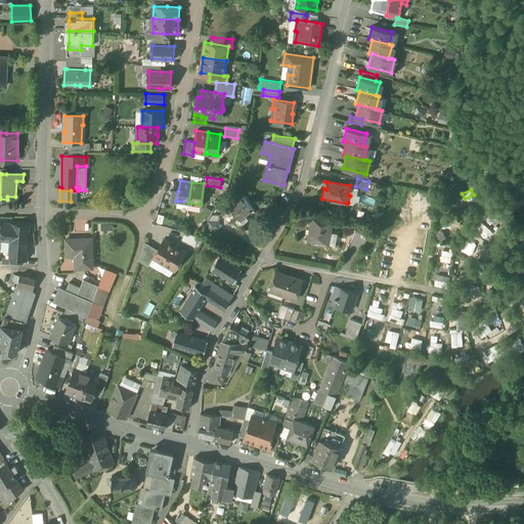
[(169,203),(177,204),(177,201),(176,201),(178,191),(171,190),(169,203)]
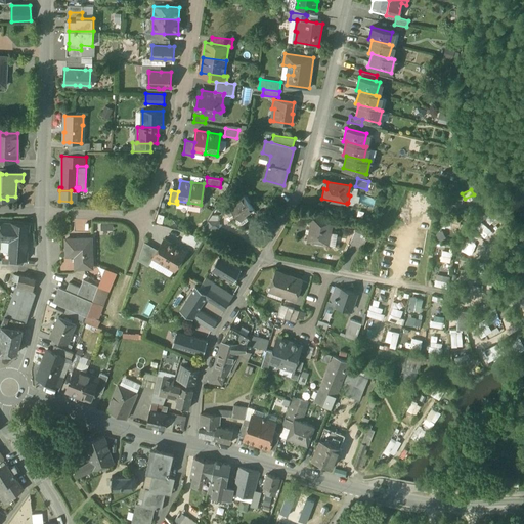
[(229,208),(237,218),(243,214),(244,215),(253,209),(244,197),(229,208)]
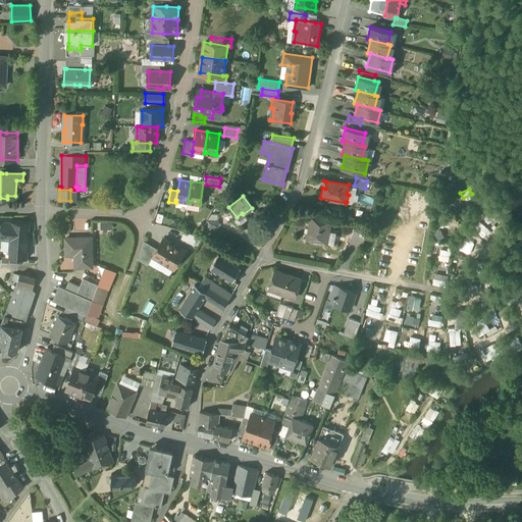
[(259,207),(268,214),(272,209),(263,202),(259,207)]
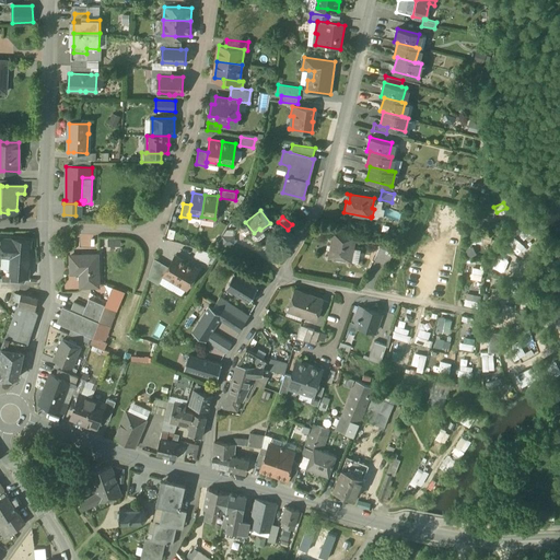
[(532,242),(540,236),(534,223),(517,232),(522,240),(528,236),(532,242)]
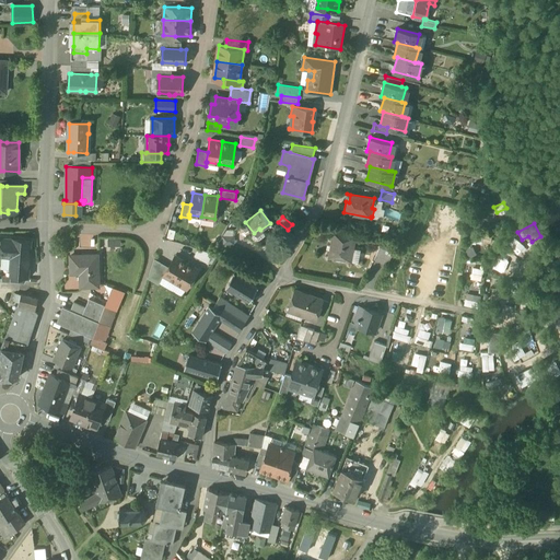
[(489,243),(490,231),(471,230),(470,242),(489,243)]
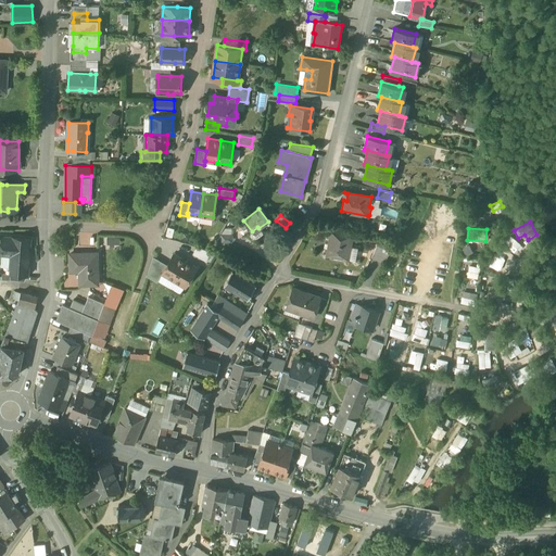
[(326,254),(349,258),(353,234),(330,229),(326,254)]
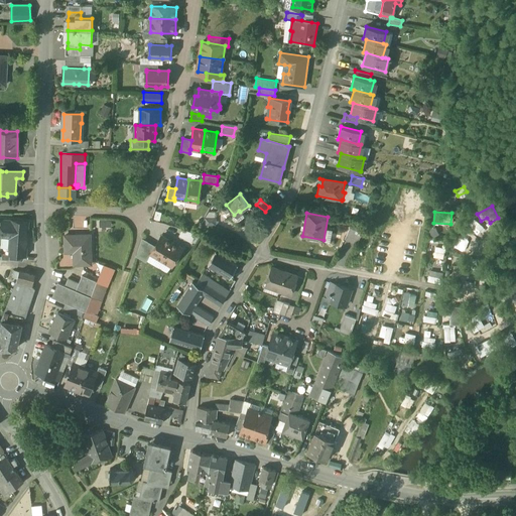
[(197,232),(202,235),(208,225),(205,225),(205,219),(205,218),(197,232)]
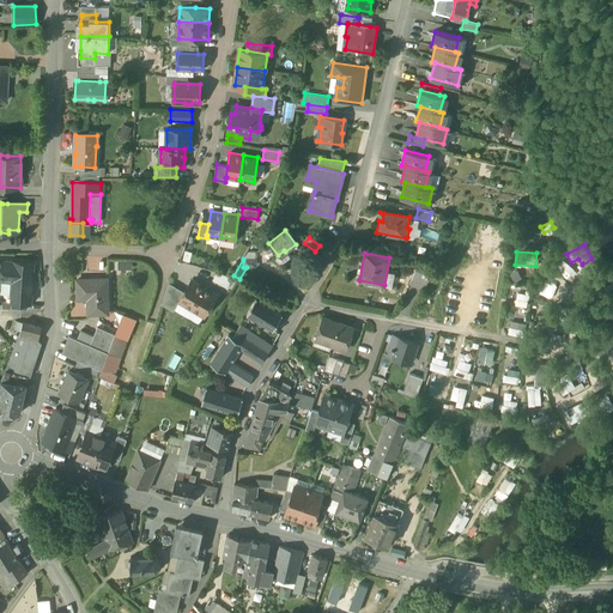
[(14,286),(31,287),(34,263),(2,261),(2,263),(1,277),(1,278),(12,279),(16,283),(14,286)]
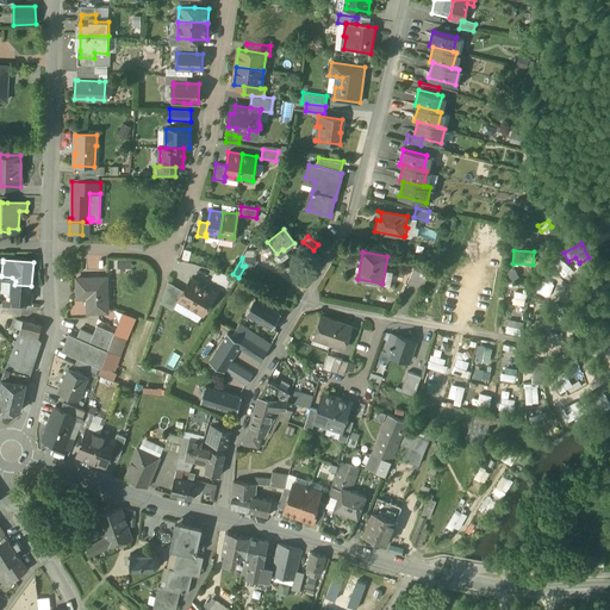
[(408,282),(422,288),(428,275),(414,269),(408,282)]
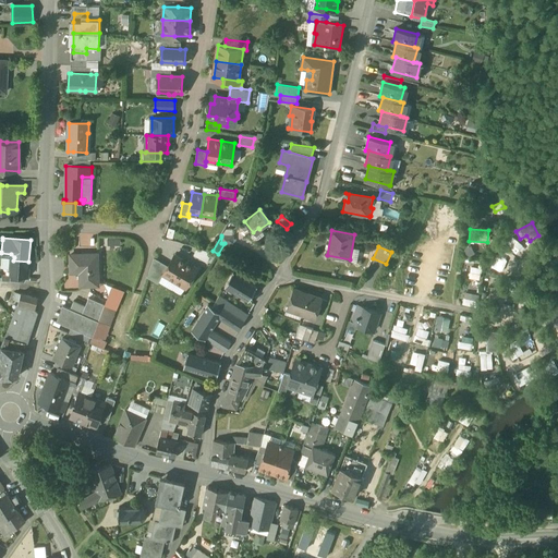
[(194,255),(207,262),(210,252),(196,247),(194,255)]
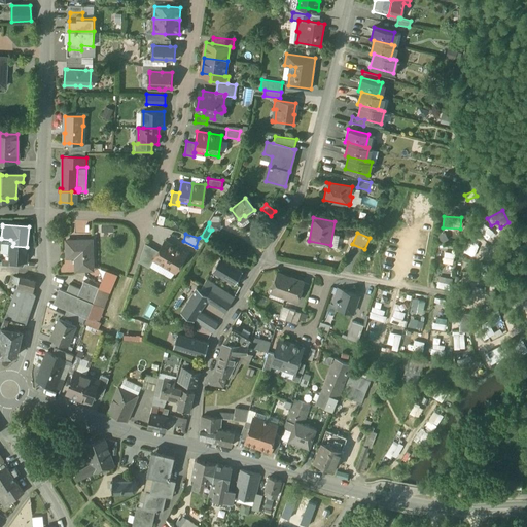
[(1,239),(1,241),(10,242),(11,242),(10,259),(11,259),(12,246),(13,243),(10,240),(1,239)]
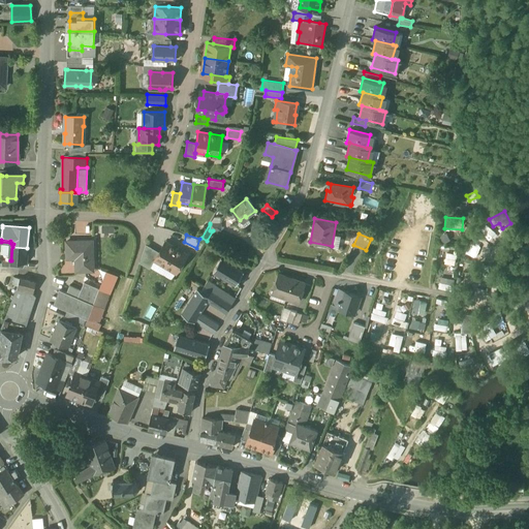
[(75,257),(76,270),(86,270),(86,268),(93,267),(91,240),(65,241),(66,252),(75,252),(75,257)]
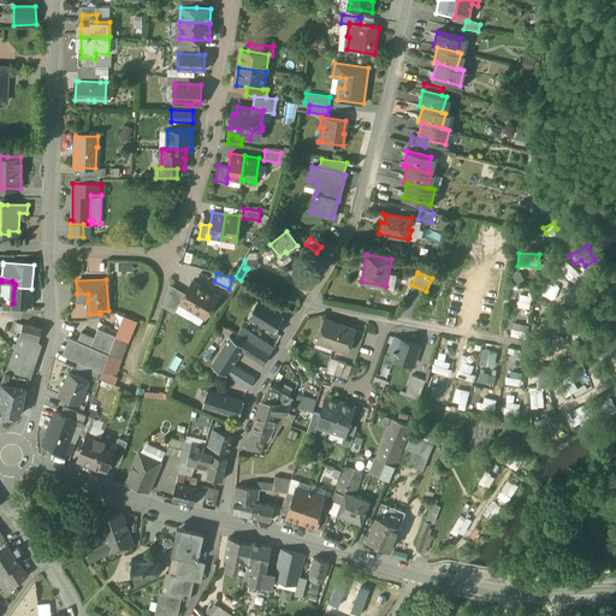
[(181,302),(193,309),(205,289),(193,282),(184,295),(181,302)]
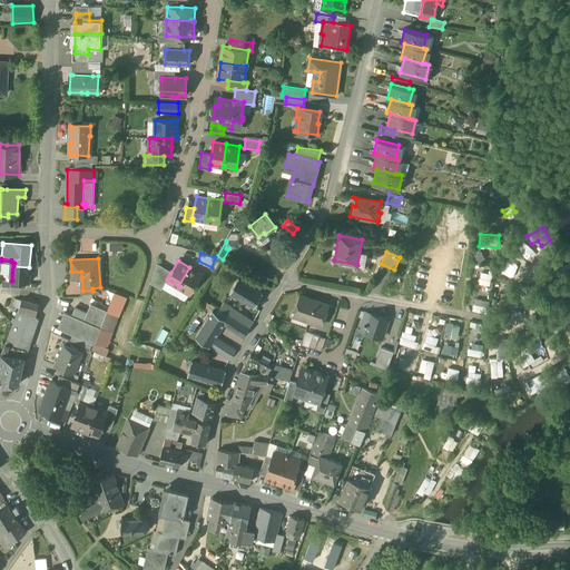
[(502,274),(512,276),(517,264),(505,262),(502,274)]
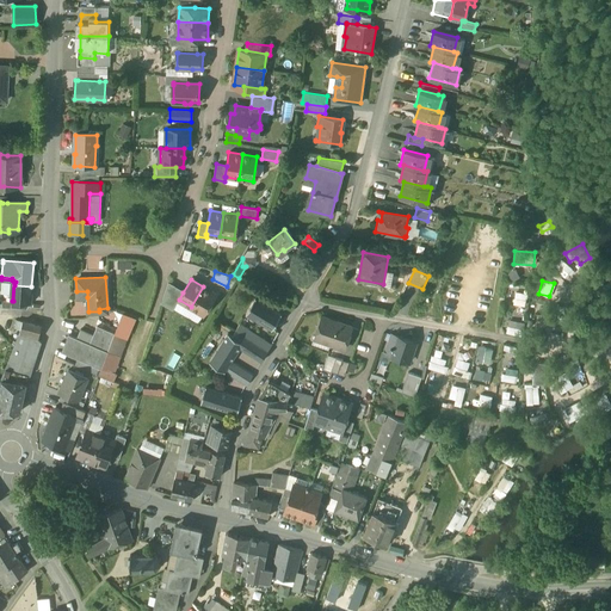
[(161,302),(173,309),(179,300),(183,292),(167,283),(161,302)]
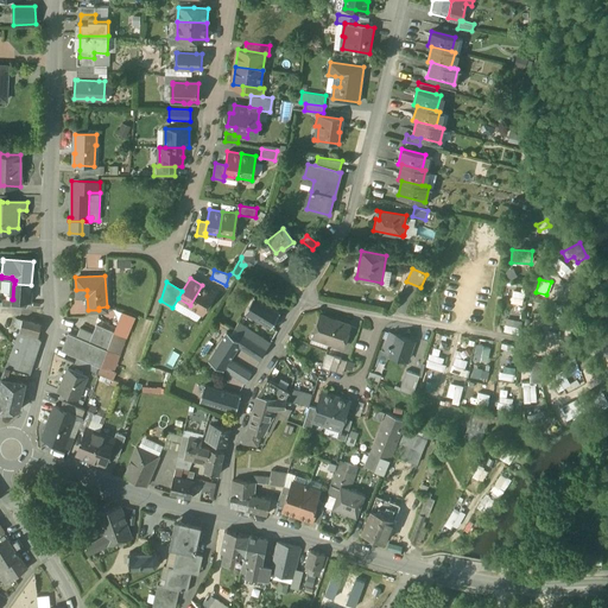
[(13,299),(30,301),(31,285),(14,284),(13,299)]
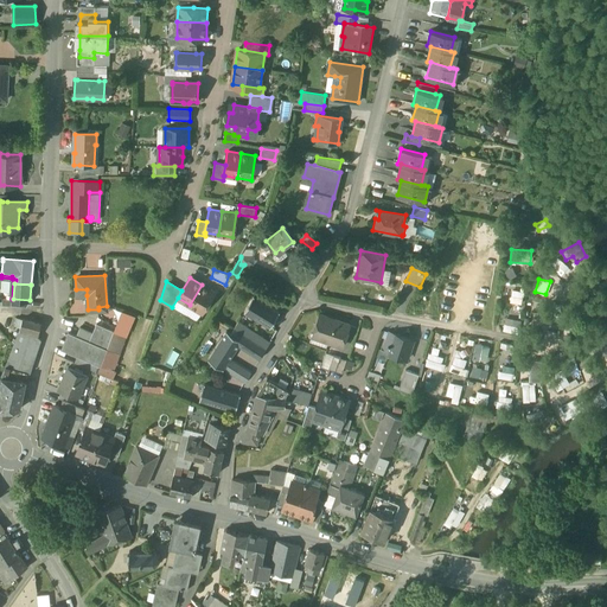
[(215,292),(202,285),(190,305),(202,312),(215,292)]
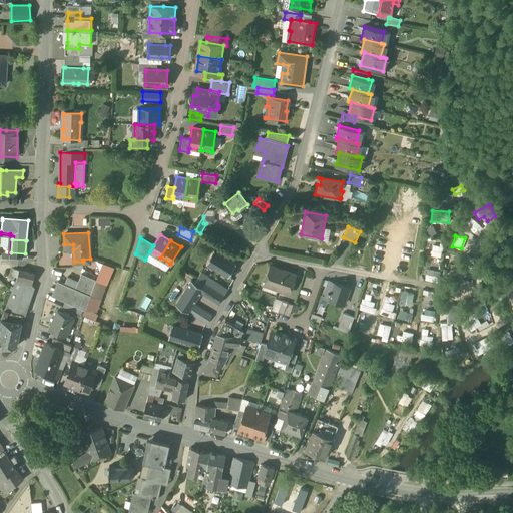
[(431,253),(442,255),(444,245),(433,243),(431,253)]
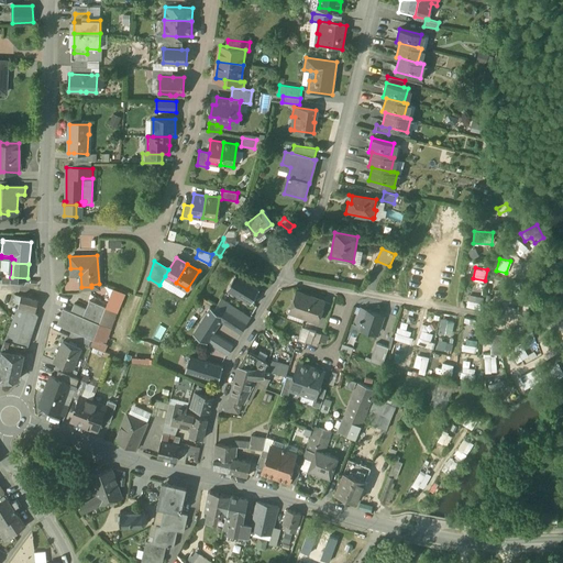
[(235,275),(227,289),(251,304),(260,289),(235,275)]
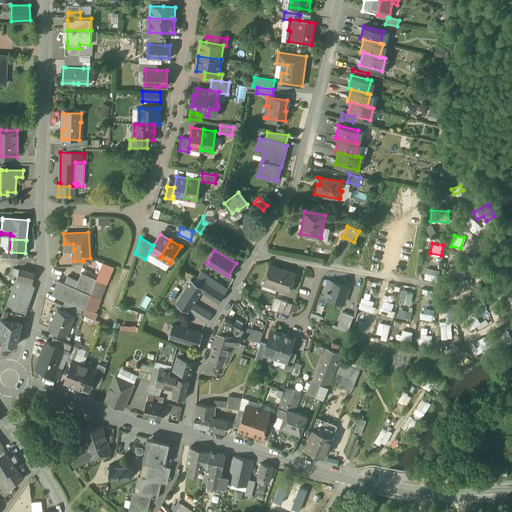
[(22,283),(24,284),(28,267),(20,265),(16,281),(22,283)]
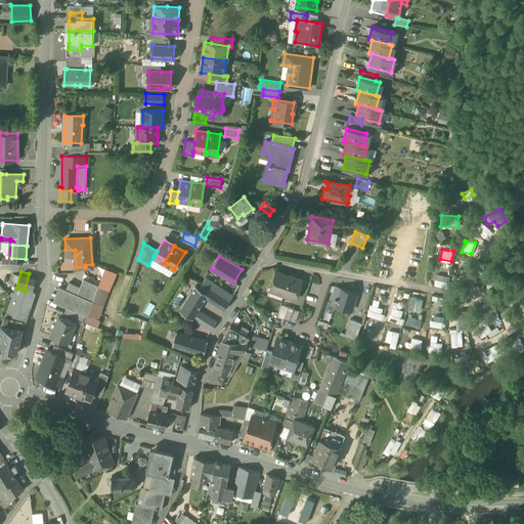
[(284,295),(296,299),(302,280),(276,271),(270,289),(282,293),(282,295),(284,295)]
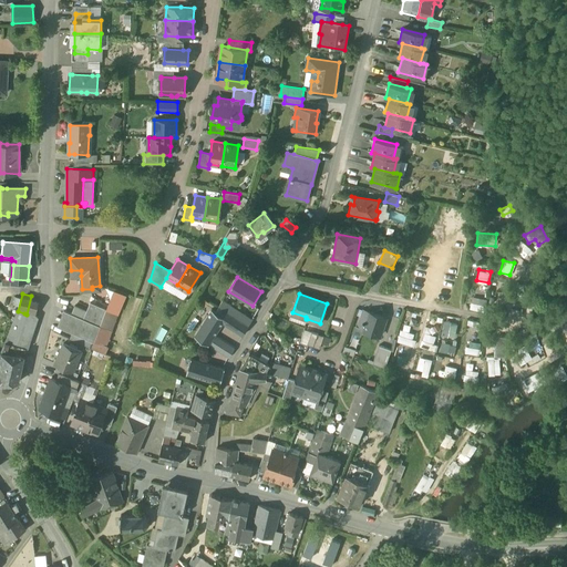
[(40,298),(31,296),(27,315),(37,317),(35,316),(40,298)]
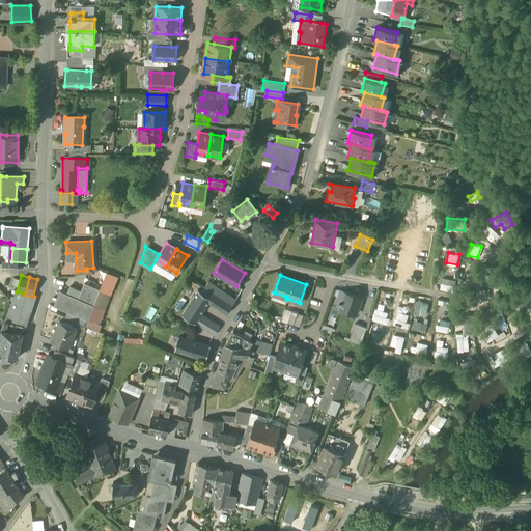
[(441,288),(455,291),(457,280),(443,277),(441,288)]
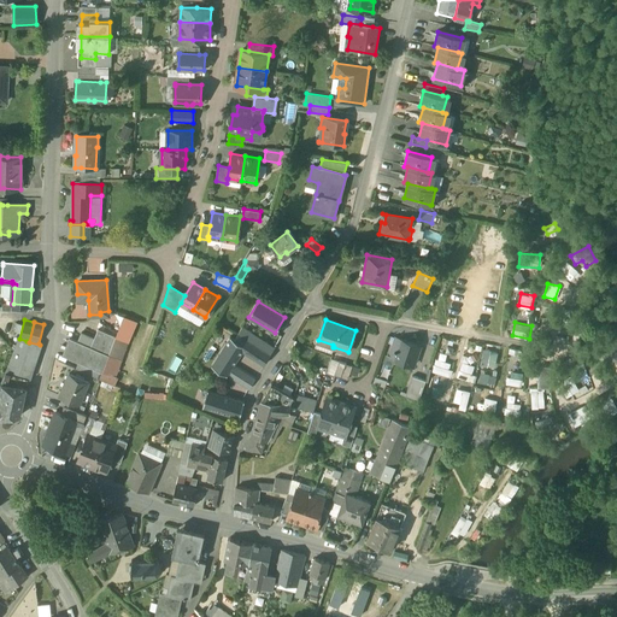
[(252,333),(242,327),(239,333),(248,339),(252,333)]
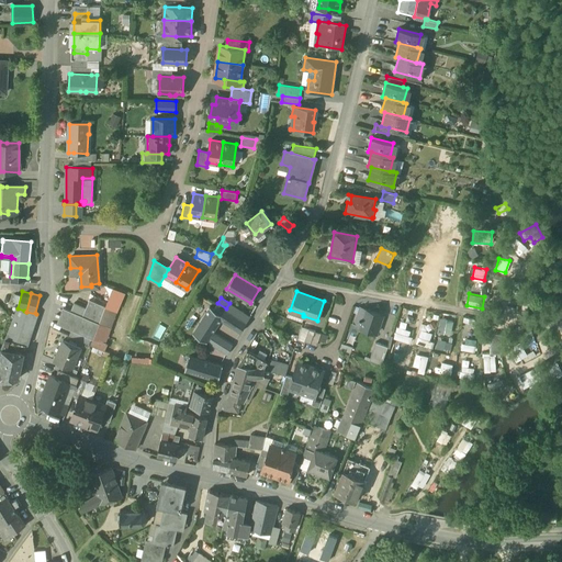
[(71,330),(93,339),(99,324),(105,306),(90,300),(89,301),(86,307),(74,303),(74,304),(70,311),(63,307),(63,308),(64,310),(60,319),(64,321),(62,324),(60,324),(59,325),(71,330)]
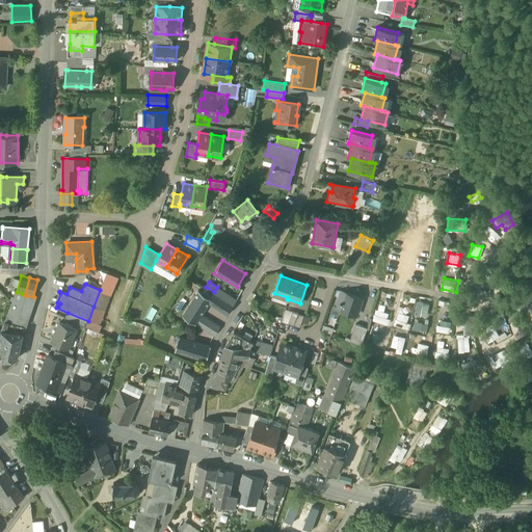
[(209,302),(214,307),(220,297),(214,292),(206,287),(203,292),(212,298),(209,302)]
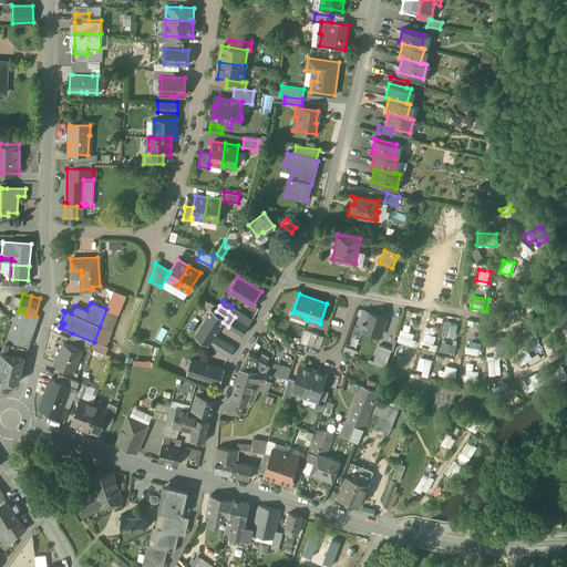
[(253,319),(232,306),(228,311),(235,317),(248,325),(253,319)]
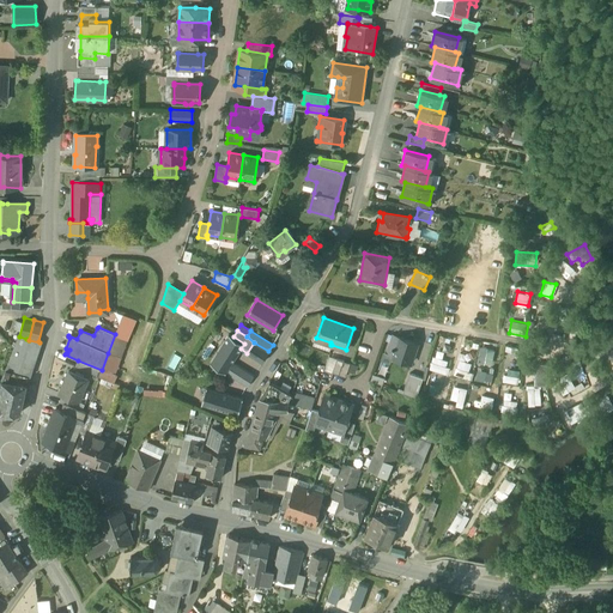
[(225,372),(232,362),(241,349),(244,344),(234,337),(229,334),(210,363),(225,372)]
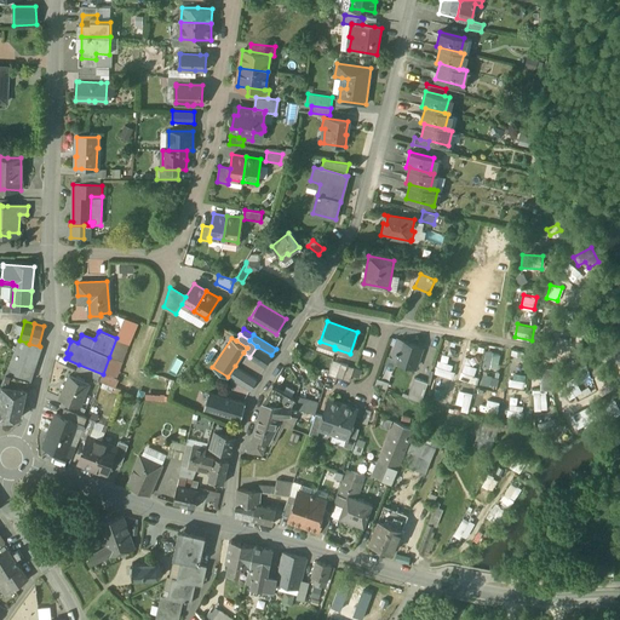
[(19,340),(16,348),(24,351),(27,343),(19,340)]
